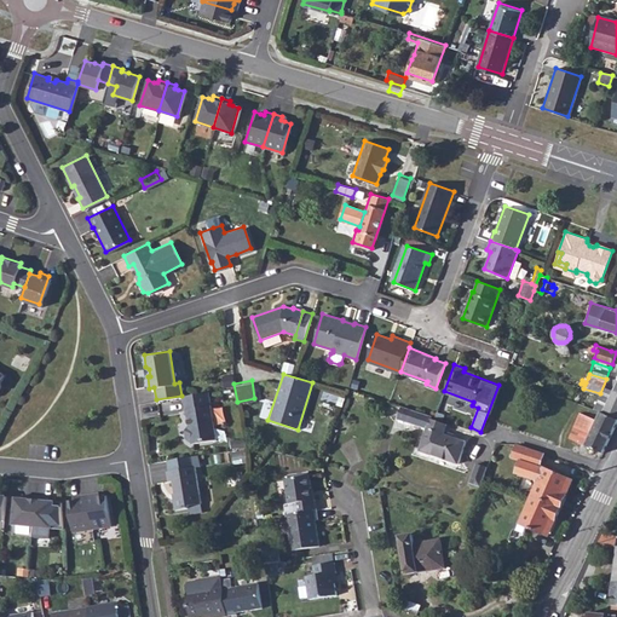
[(616,390),(613,388),(601,411),(616,419),(616,390)]
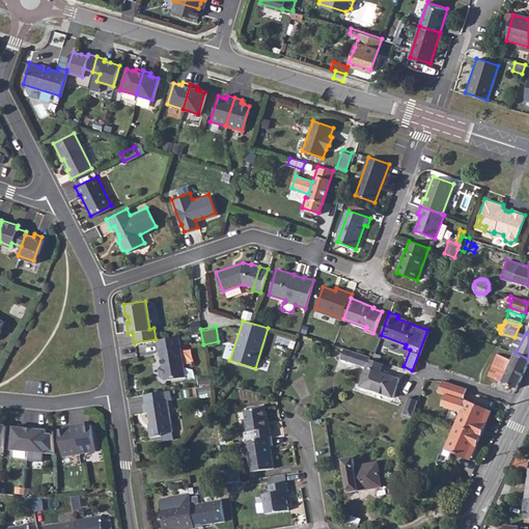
[(176,336),(156,339),(158,351),(160,351),(161,357),(159,357),(160,365),(159,365),(157,368),(158,376),(161,378),(162,377),(162,380),(183,376),(176,336)]
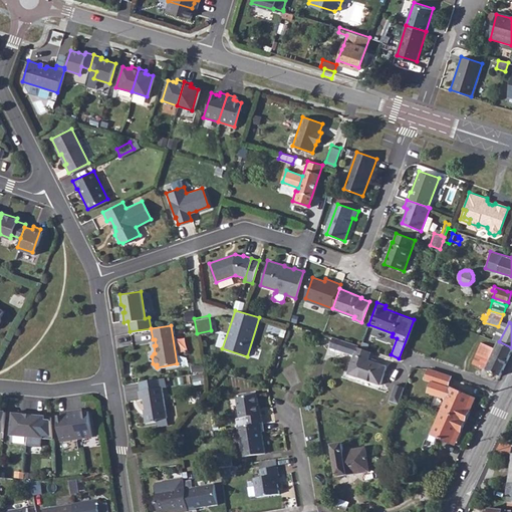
[(355,345),(331,338),(328,348),(352,356),(347,372),(378,382),(386,365),(366,358),(369,351),(360,348),(356,346),(355,345)]
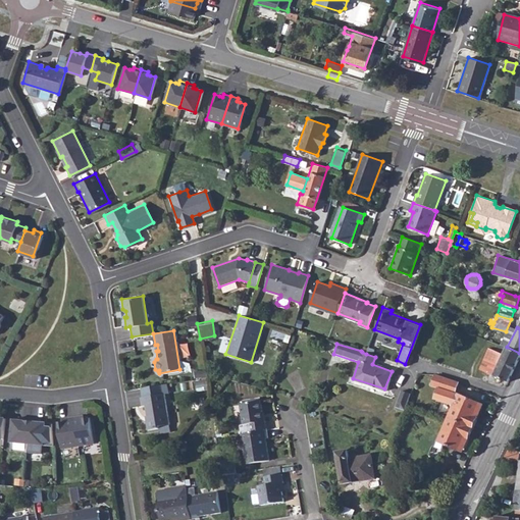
[(519,353),(507,347),(506,347),(502,353),(488,347),(478,368),(508,381),(519,354),(519,353)]
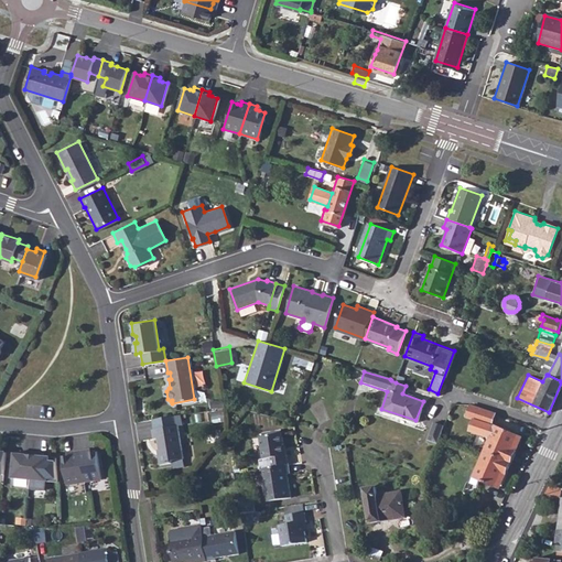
[(487,404),(471,400),(466,415),(473,418),(469,429),(490,435),(485,449),(510,461),(516,451),(511,449),(518,435),(492,423),(496,408),(487,404)]
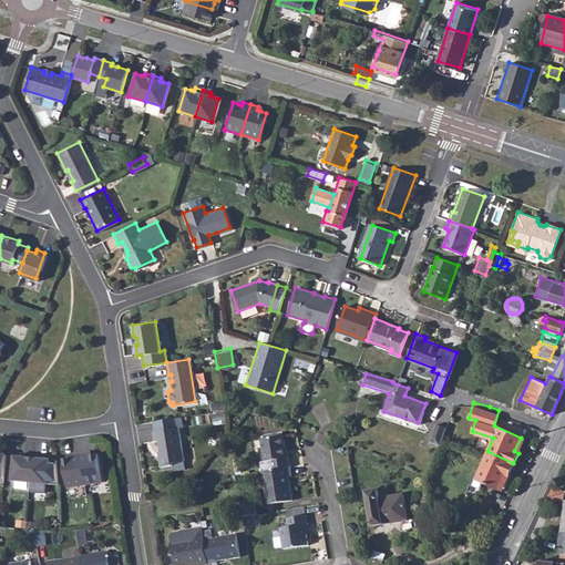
[(183,460),(177,425),(182,424),(180,415),(152,420),(154,430),(152,430),(153,440),(157,439),(160,454),(157,454),(160,465),(171,464),(173,461),(183,460)]
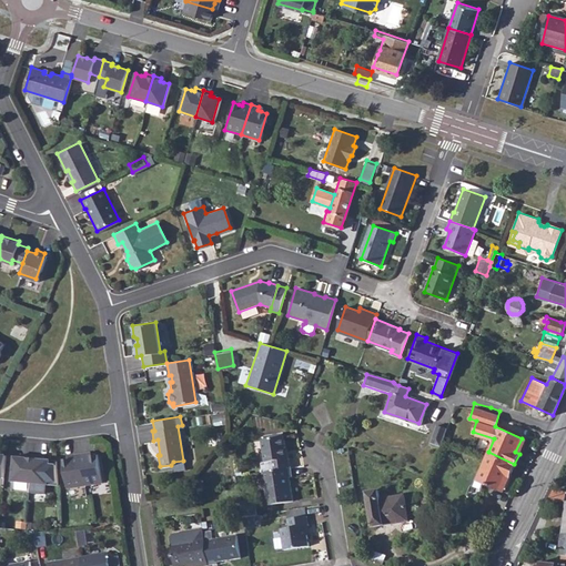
[(430,442),(440,444),(443,437),(447,427),(437,424),(430,442)]
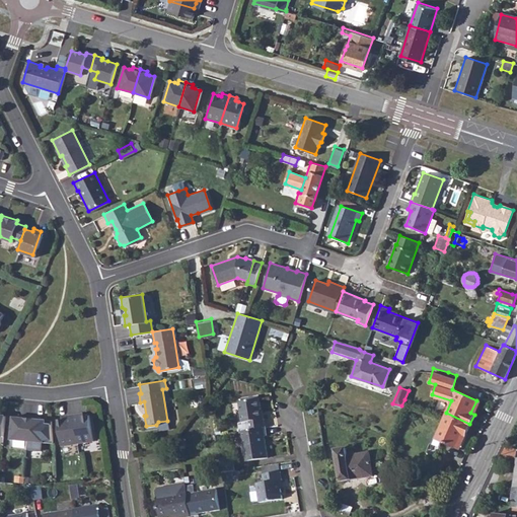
[(476,400),(470,413),(474,415),(481,401),(476,400)]
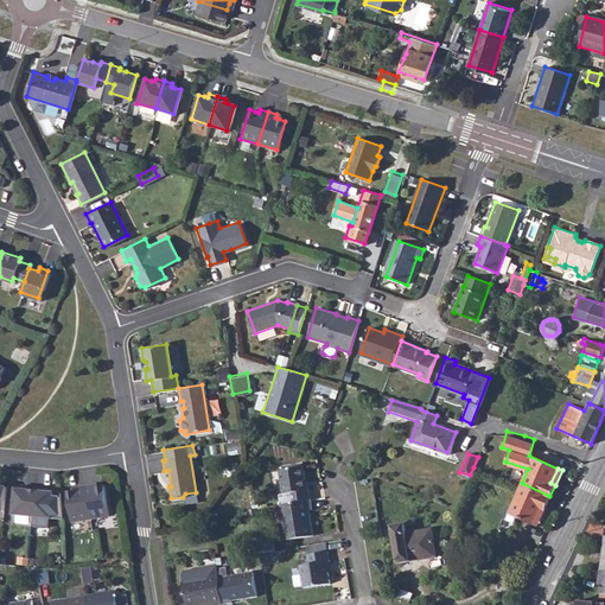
[(288,495),(291,505),(311,502),(310,492),(307,492),(304,470),(281,473),(285,496),(288,495)]
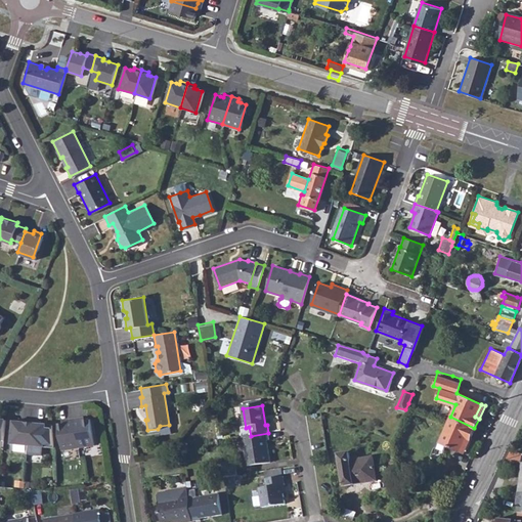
[(72,418),(77,446),(93,444),(89,419),(83,420),(80,420),(80,417),(72,418)]
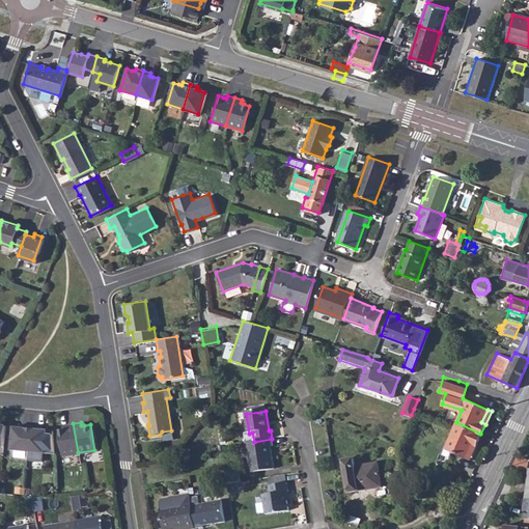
[(480,434),(456,422),(442,452),(448,454),(450,449),(466,455),(472,442),(476,444),(480,434)]
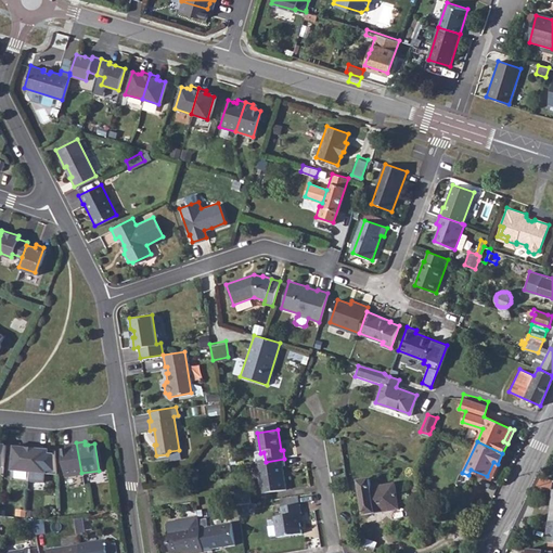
[(81,473),(76,442),(68,444),(69,447),(66,448),(60,449),(64,476),(81,473)]
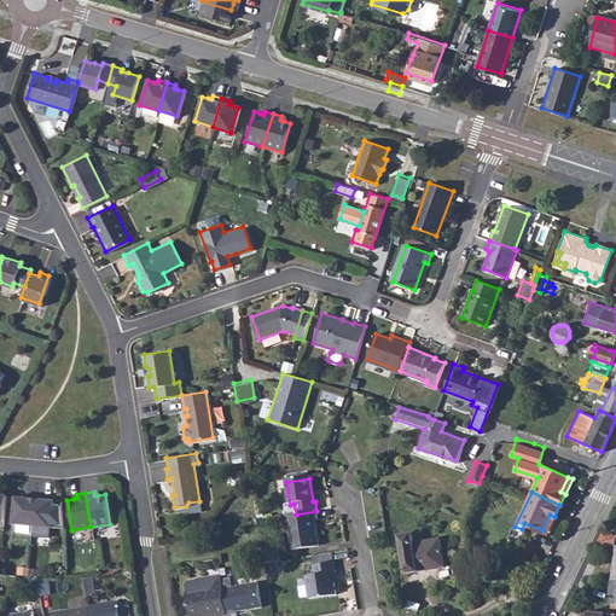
[(32,524),(34,494),(25,494),(24,497),(21,497),(15,497),(12,522),(32,524)]
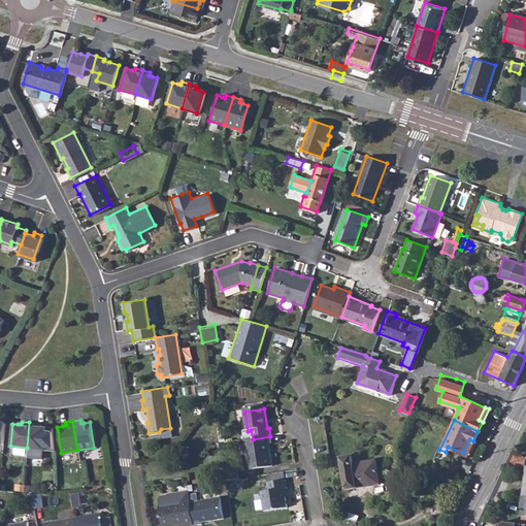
[(29,422),(27,448),(52,450),(53,428),(39,426),(36,426),(37,423),(29,422)]
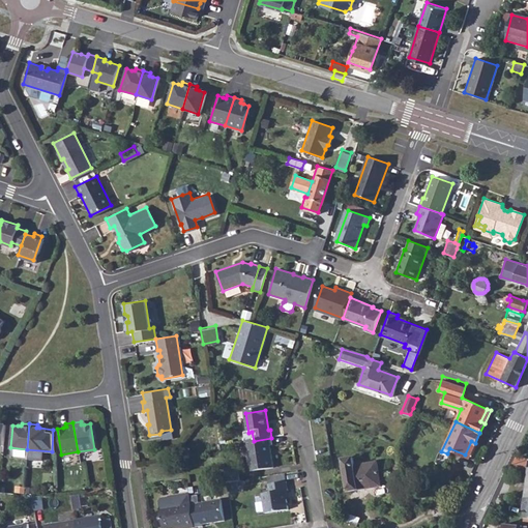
[(254,441),(245,442),(250,472),(273,469),(270,447),(272,446),(271,438),(254,441)]
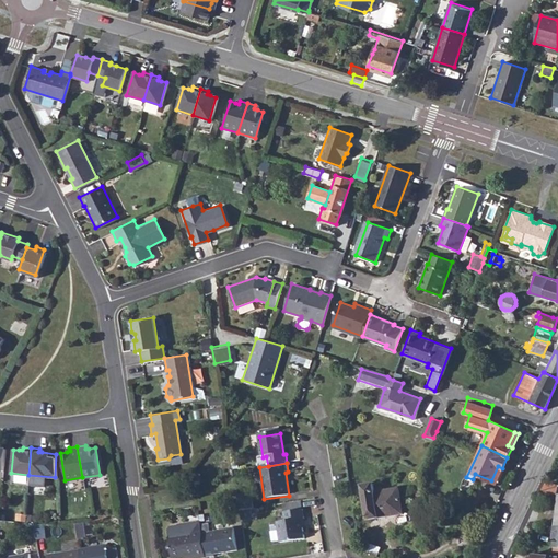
[(498,466),(491,480),(496,483),(502,468),(498,466)]
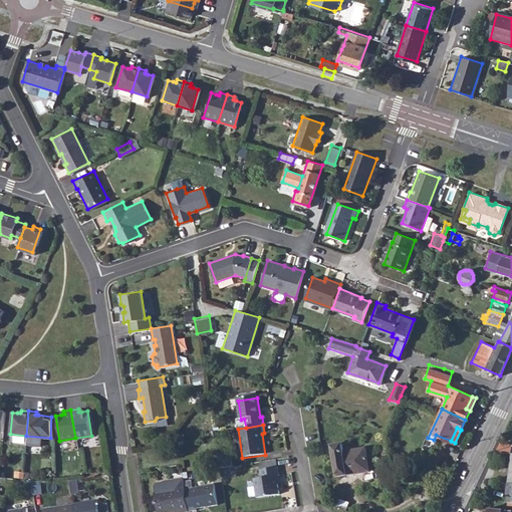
[(500,442),(496,449),(511,451),(511,444),(500,442)]
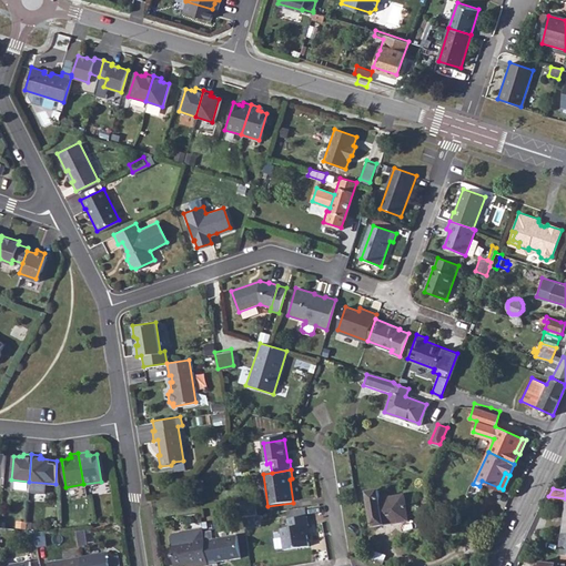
[(388,523),(387,518),(407,515),(403,493),(367,498),(371,525),(388,523)]
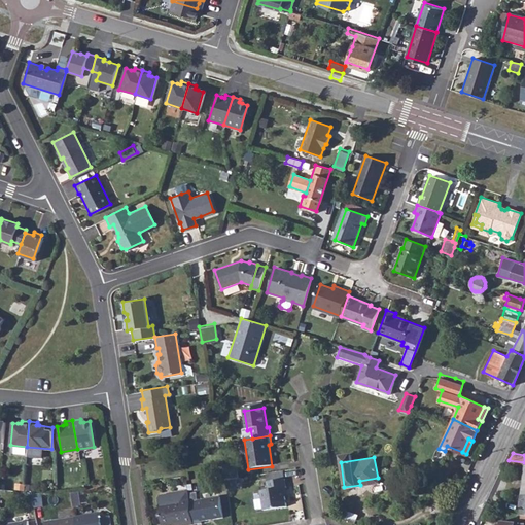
[(237,468),(222,470),(224,480),(238,479),(237,468)]
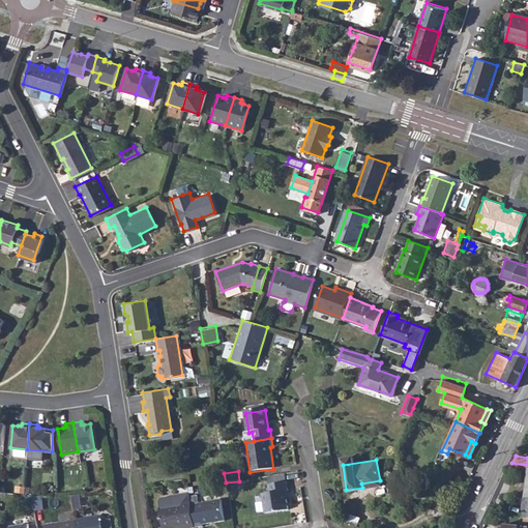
[(239,481),(226,482),(227,494),(242,492),(241,480),(239,481)]
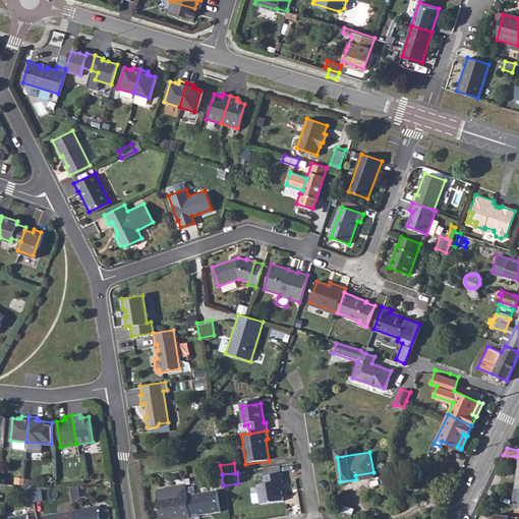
[(264,484),(256,485),(260,505),(282,502),(280,483),(282,483),(281,474),(263,477),(264,484)]
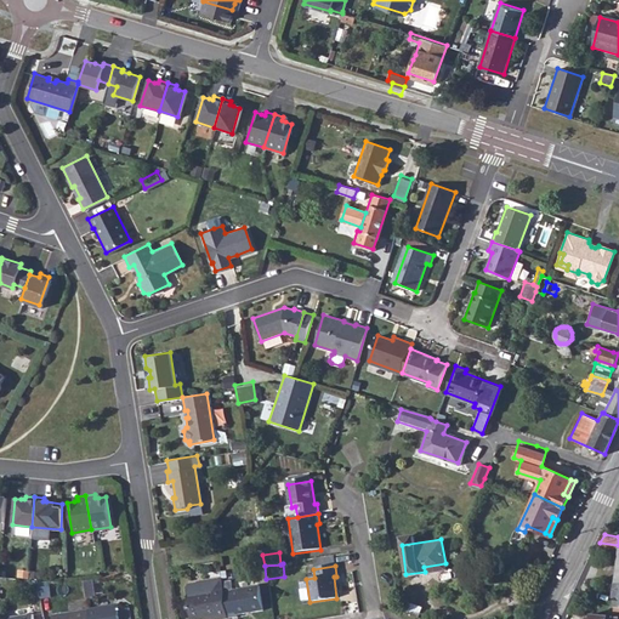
[(95,571),(85,573),(87,589),(97,586),(95,571)]
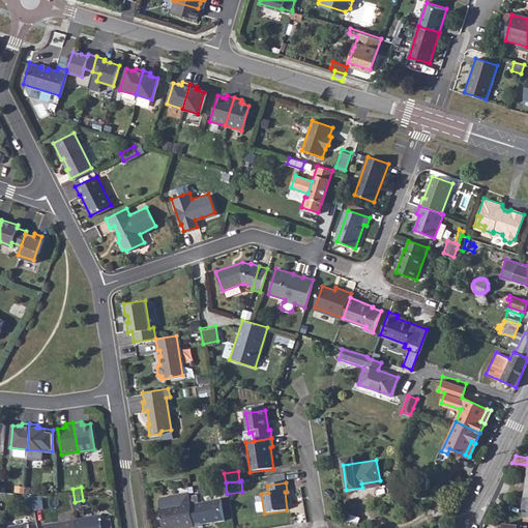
[(42,493),(33,492),(36,507),(46,506),(42,493)]
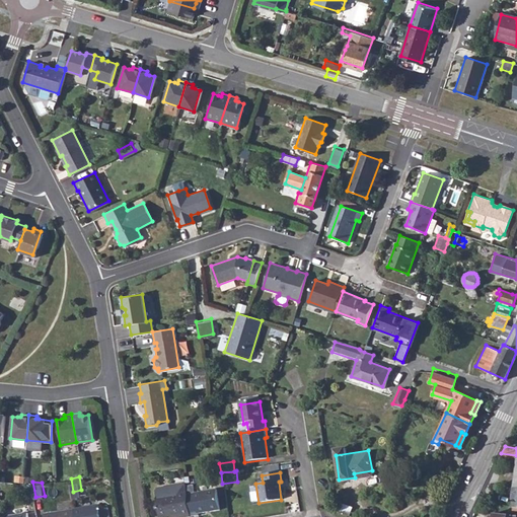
[(157,516),(163,516),(180,515),(180,516),(189,516),(186,494),(183,485),(183,483),(156,487),(154,490),(157,516)]
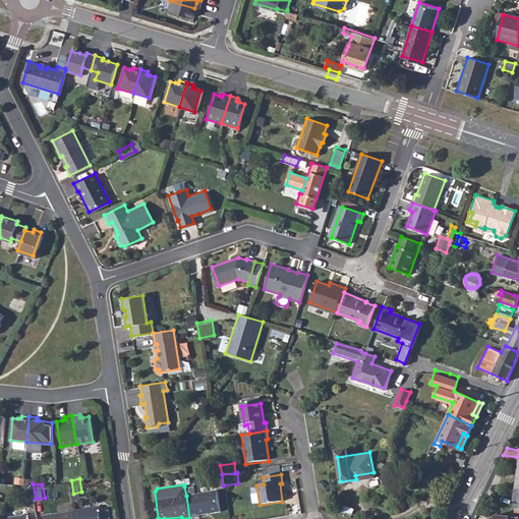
[(192,485),(184,486),(186,496),(193,495),(192,485)]
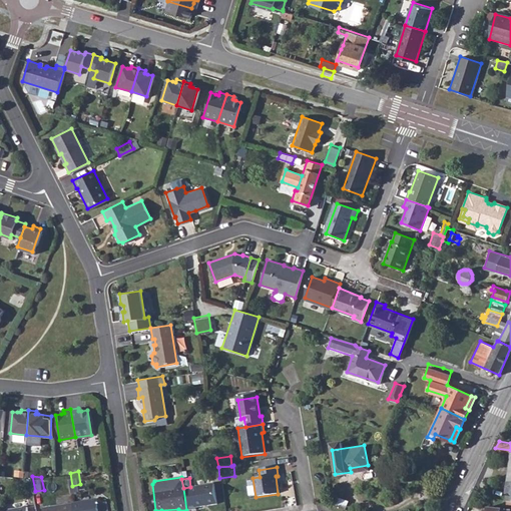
[(190,487),(183,488),(186,510),(193,509),(193,507),(215,503),(212,483),(190,487)]
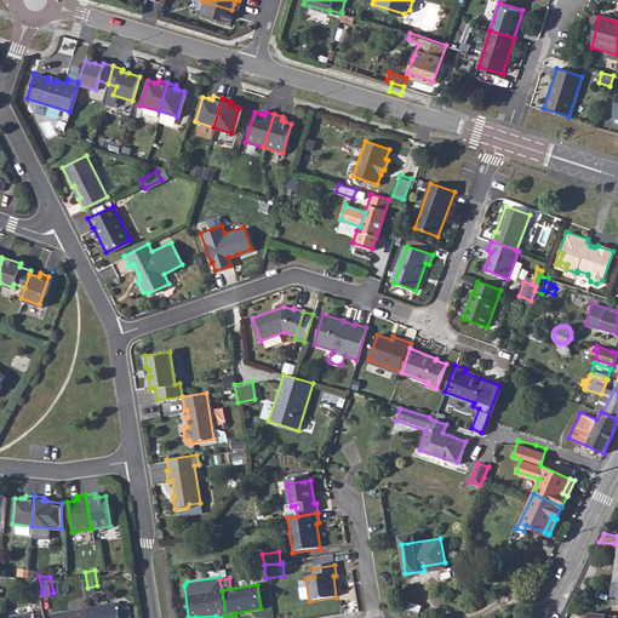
[(119,601),(90,606),(91,617),(132,617),(133,617),(131,602),(120,605),(119,601)]
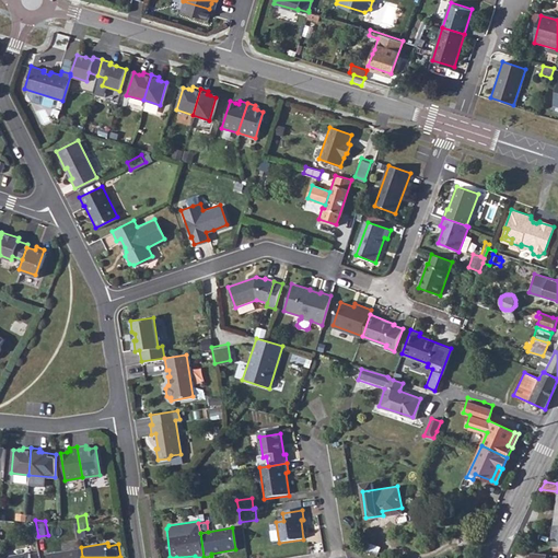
[(82,557),(81,547),(49,553),(49,557),(82,557)]
